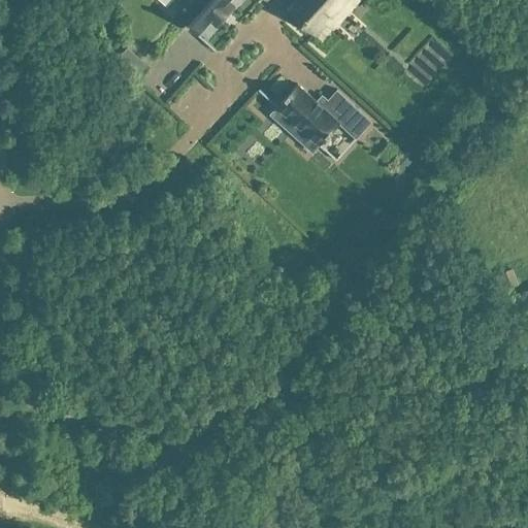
[(189,0),(176,14),(198,33),(212,18),(218,23),(233,6),(227,1),(227,0),(189,0)]
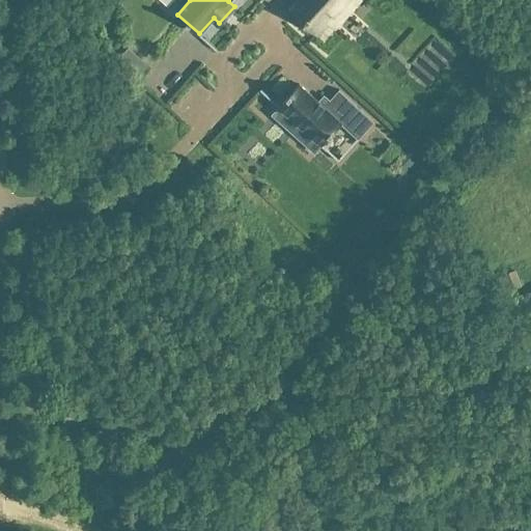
[(333,25),(356,0),(302,0),(295,8),(294,7),(292,8),(314,30),(326,18),(333,25)]
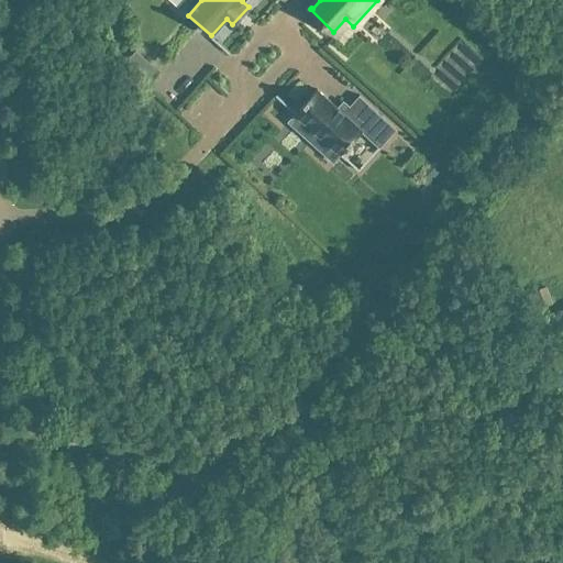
[(136,51),(124,63),(148,84),(159,70),(136,51)]
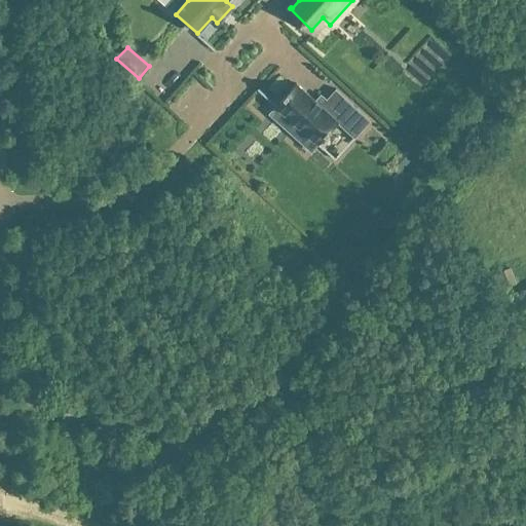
[(354,138),(371,120),(336,88),(321,105),(297,83),(276,106),(279,108),(272,116),(288,129),(295,122),(318,144),(338,122),(354,138)]
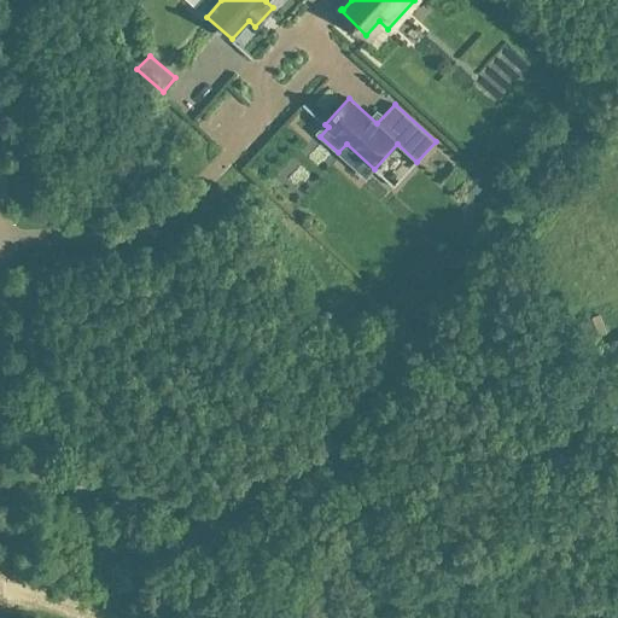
[(471,179),(458,192),(468,202),(482,188),(471,179)]
